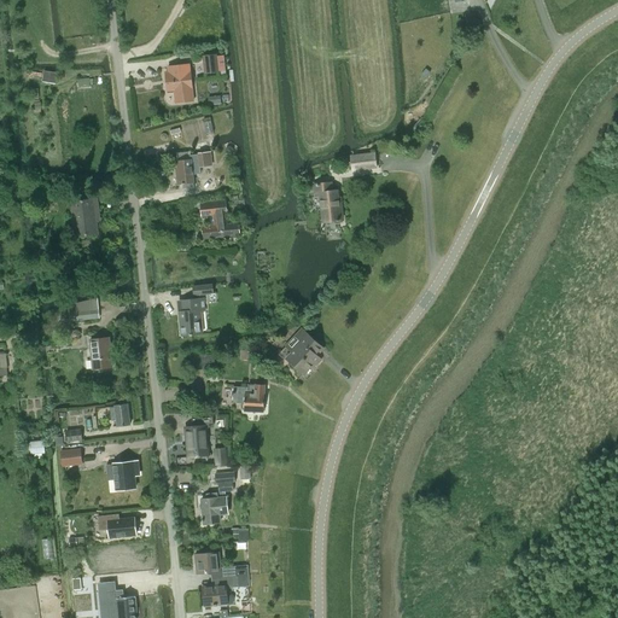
[(217,71),(216,54),(203,57),(205,74),(217,71)]
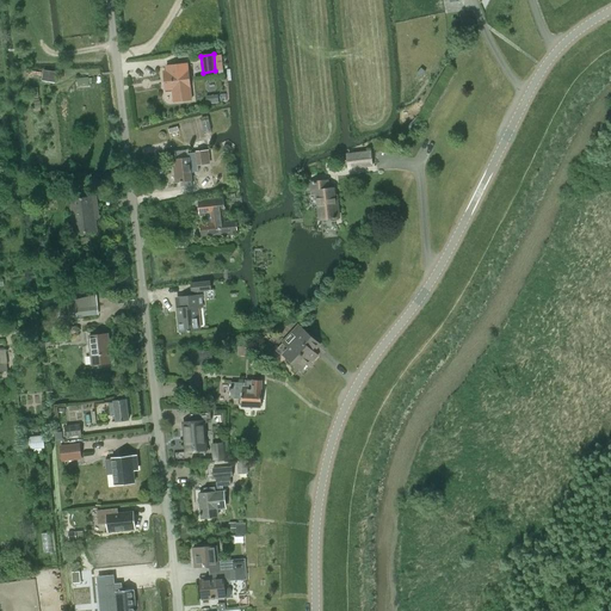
[(166,91),(172,90),(173,102),(191,100),(187,71),(173,73),(173,71),(164,72),(166,91)]
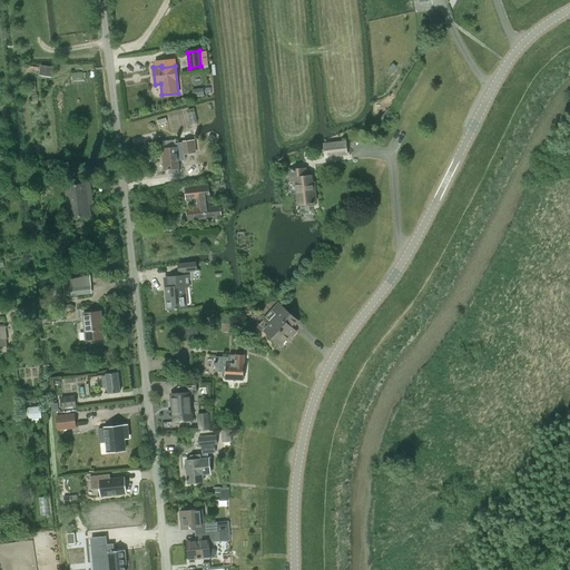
[(163,169),(167,169),(167,174),(177,173),(176,160),(182,159),(182,154),(192,153),(196,153),(195,139),(182,140),(182,141),(183,143),(175,144),(175,147),(163,148),(164,159),(161,160),(163,169)]
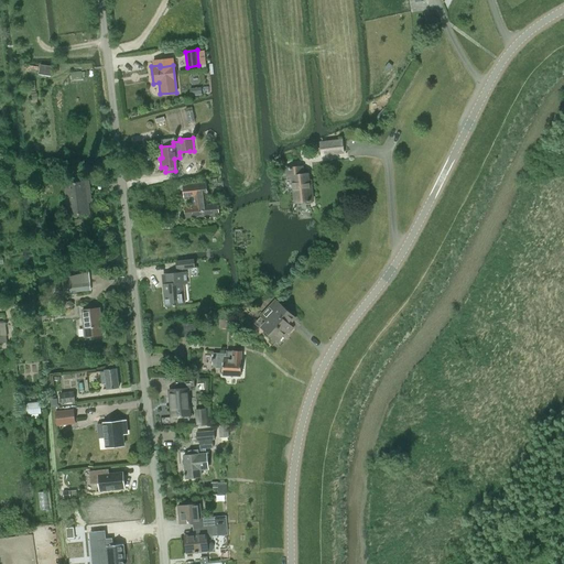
[(343,139),(318,141),(321,156),(344,154),(343,139)]
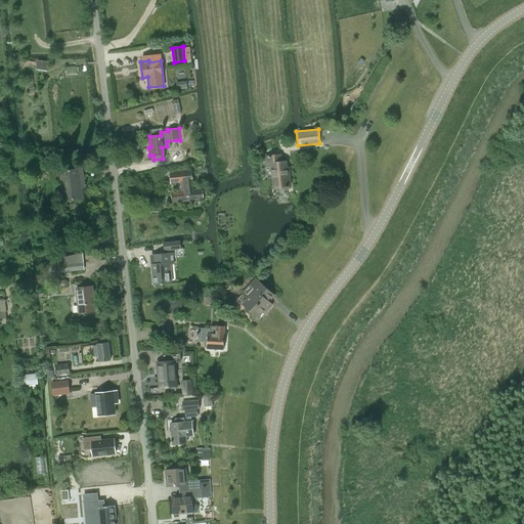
[(274,188),(291,186),(289,174),(287,174),(286,162),(281,162),(280,155),(266,157),(267,164),(271,164),(274,188)]
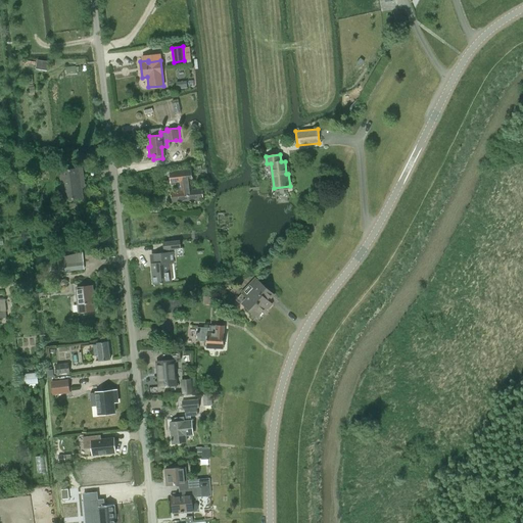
[(80,184),(83,183),(82,168),(60,171),(64,199),(82,197),(81,188),(80,188),(80,184)]
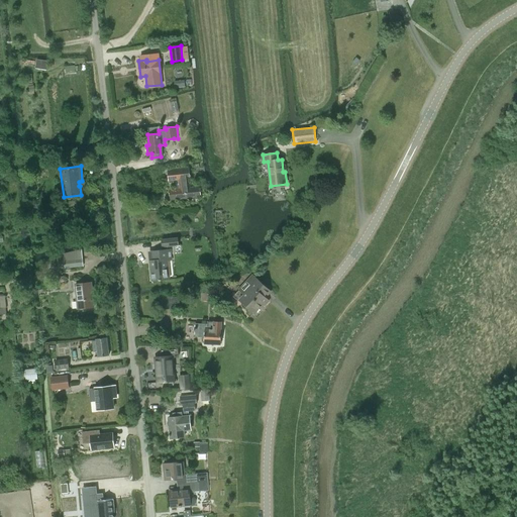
[(179,180),(180,189),(170,190),(171,200),(201,197),(200,186),(190,187),(189,179),(190,179),(189,169),(168,171),(169,181),(179,180)]
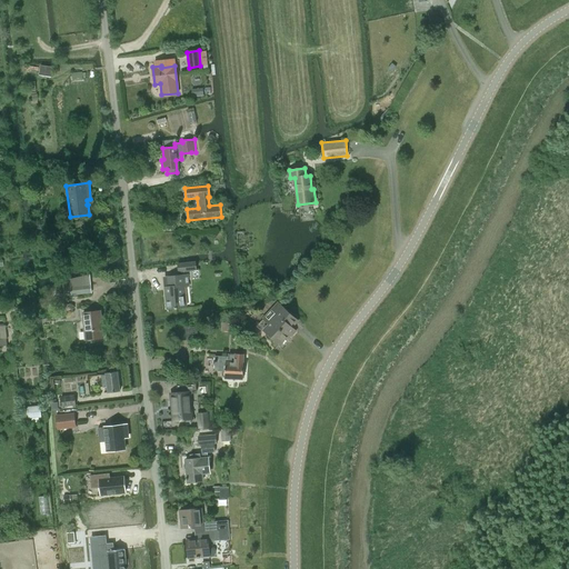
[(178,271),(196,270),(196,262),(178,263),(178,271)]
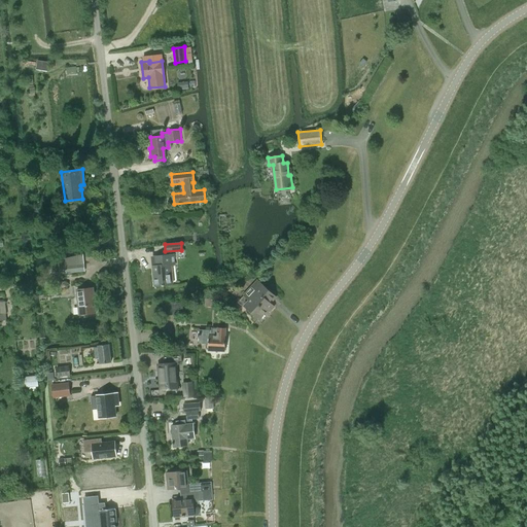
[(83,254),(58,259),(60,276),(85,272),(83,254)]
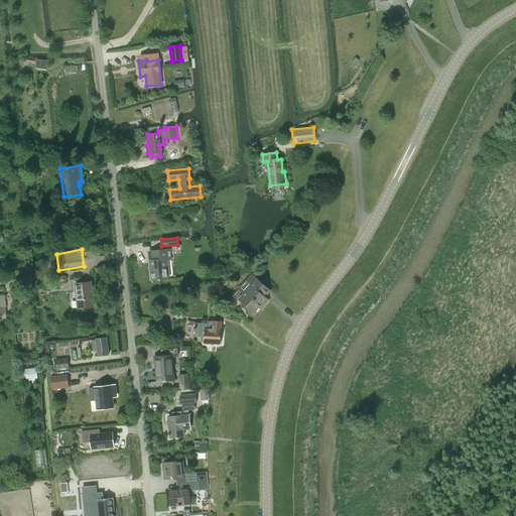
[(164,259),(171,259),(170,249),(152,251),(153,260),(149,260),(151,280),(166,278),(164,259)]
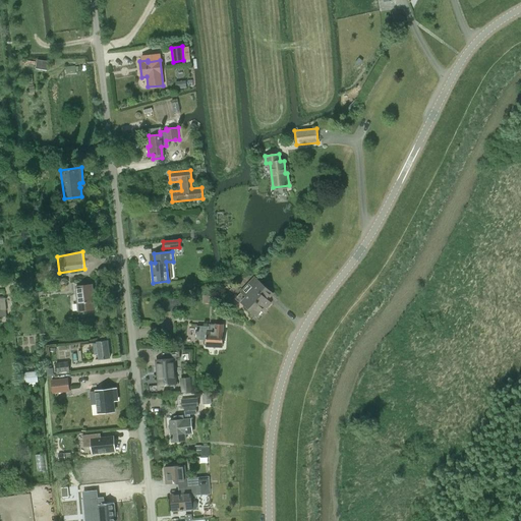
[(246,297),(241,302),(256,315),(269,301),(267,299),(273,293),(254,277),(240,292),(246,297)]
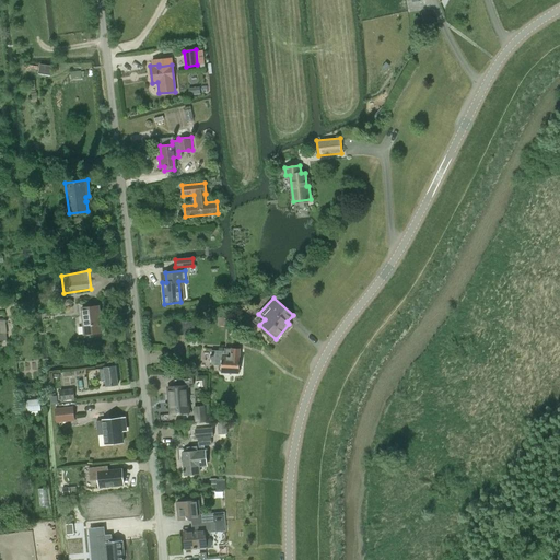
[(84,335),(102,333),(98,306),(81,308),(84,335)]
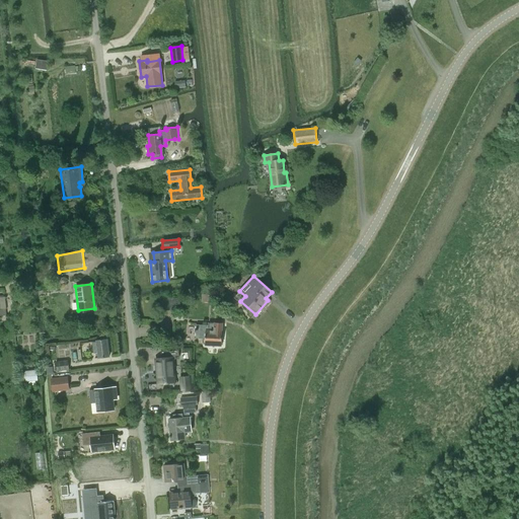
[(49,294),(58,292),(56,285),(48,287),(49,294)]
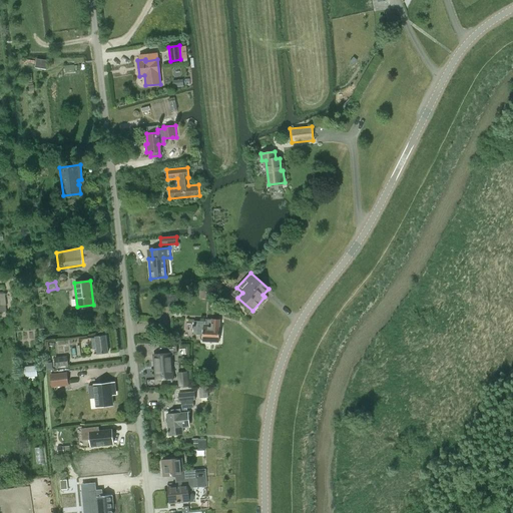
[(163,306),(178,305),(177,295),(163,296),(162,294),(157,294),(158,304),(163,304),(163,306)]
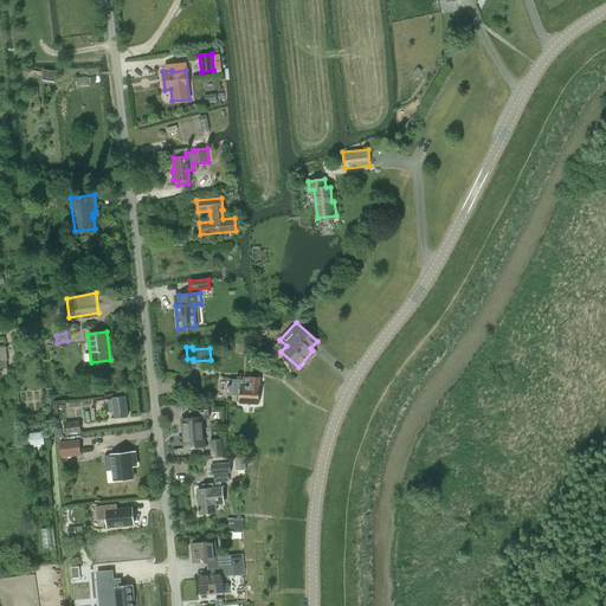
[(229,395),(239,395),(239,403),(258,404),(259,387),(259,378),(250,378),(250,380),(230,379),(229,395)]
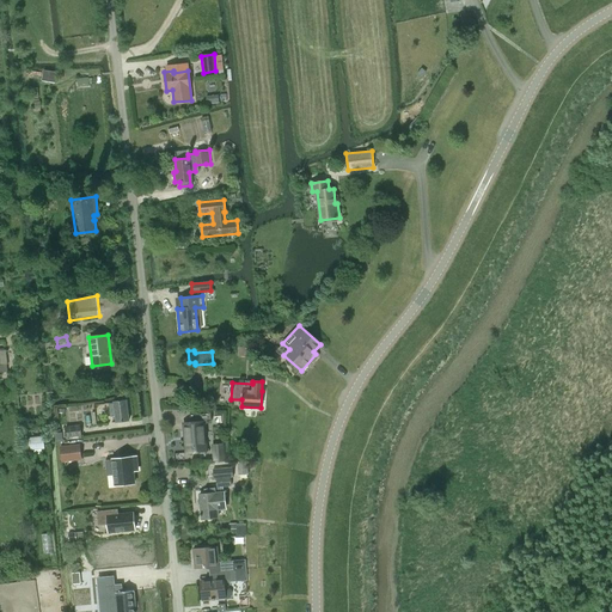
[(117,422),(129,421),(127,399),(115,402),(115,403),(109,403),(110,416),(116,416),(117,422)]
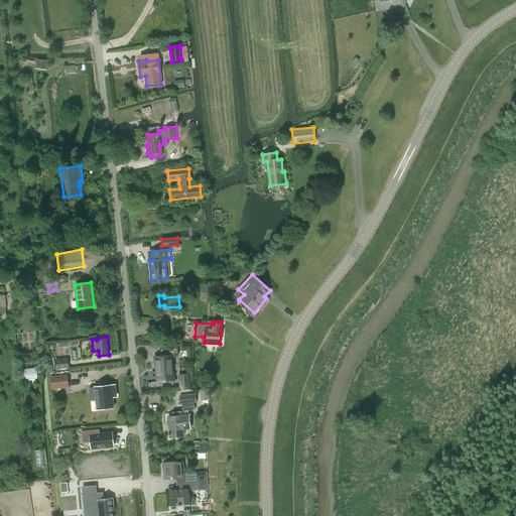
[(177,349),(160,350),(161,356),(155,357),(158,382),(173,380),(171,356),(178,355),(177,349)]
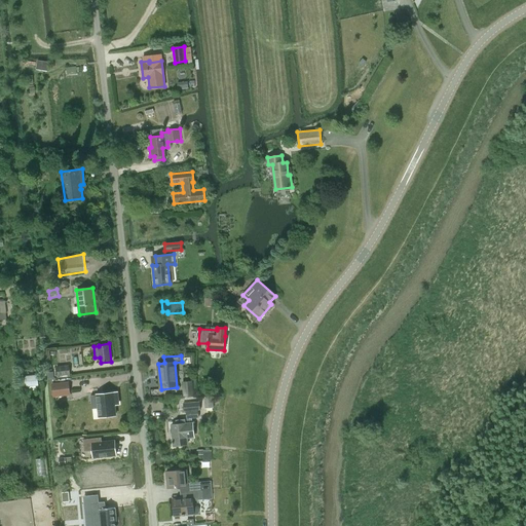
[(69,365),(57,367),(58,376),(70,374),(69,365)]
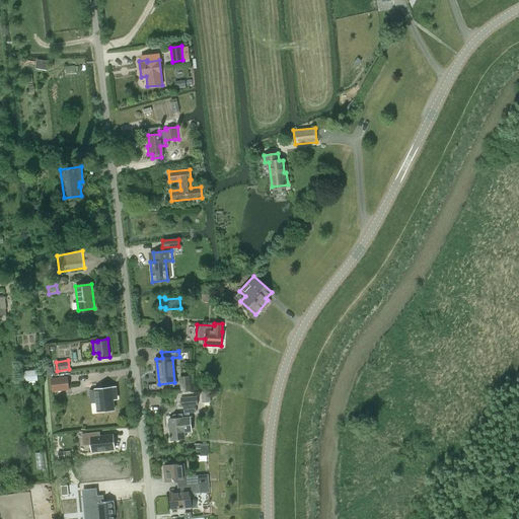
[(68,376),(51,378),(53,391),(69,389),(68,376)]
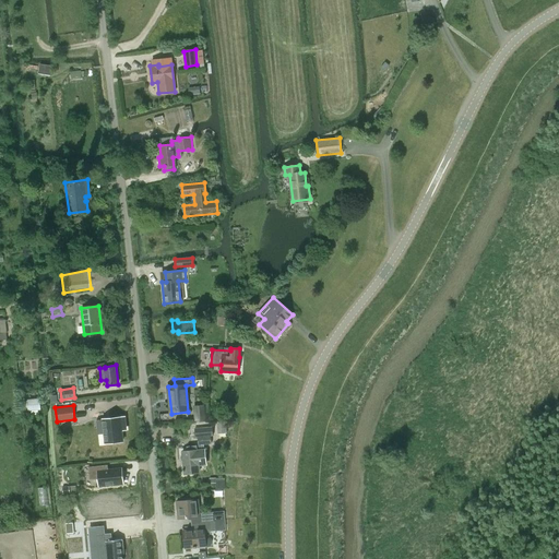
[(102,419),(96,420),(97,435),(104,435),(105,444),(123,442),(122,430),(127,430),(126,416),(102,418),(102,419)]
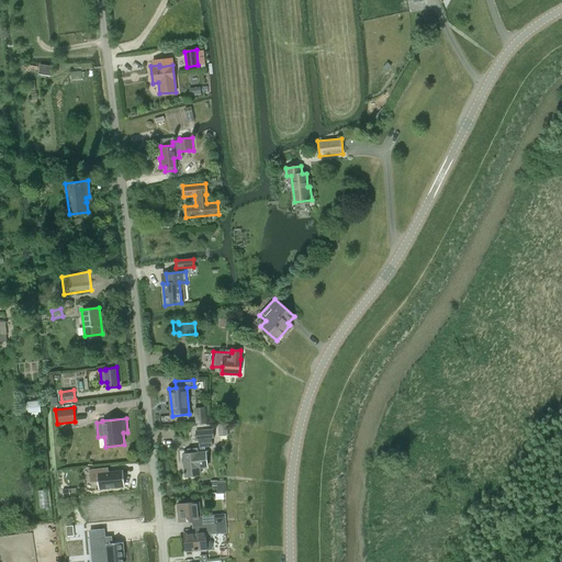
[(211,438),(214,438),(213,429),(195,431),(197,440),(199,439),(200,447),(212,446),(211,438)]
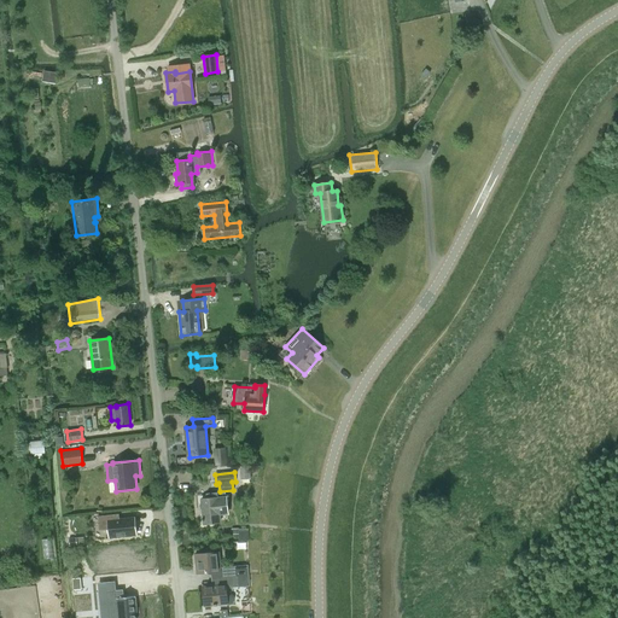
[(219,509),(227,509),(226,497),(217,499),(217,497),(202,500),(204,524),(220,523),(219,509)]
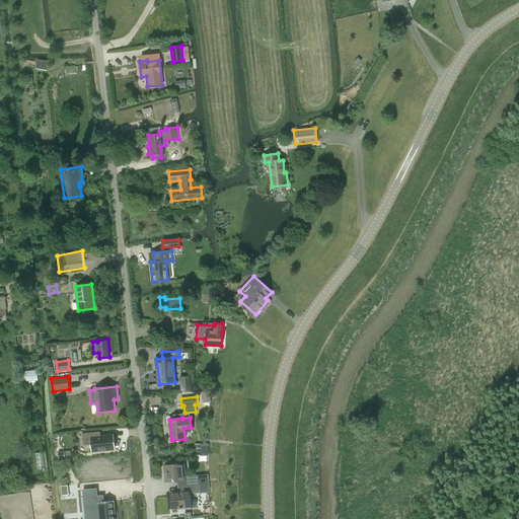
[(100,432),(82,434),(83,446),(90,445),(91,452),(115,450),(114,434),(100,436),(100,432)]
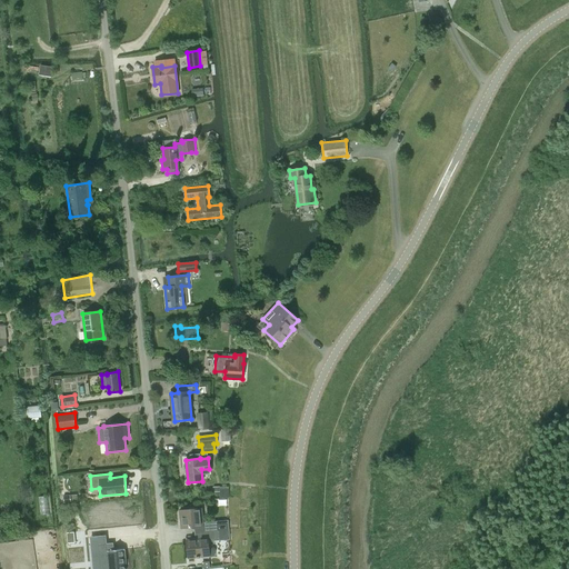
[(180,510),(181,528),(200,526),(200,532),(219,531),(218,521),(202,522),(201,509),(180,510)]
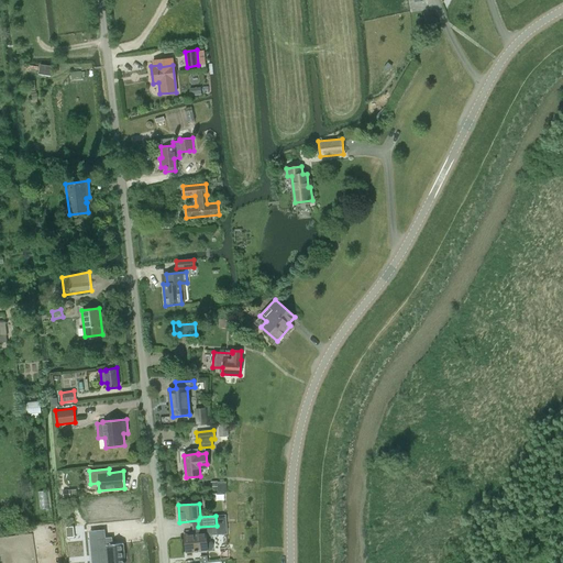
[(217,534),(217,526),(198,527),(199,533),(185,534),(186,552),(207,550),(206,536),(217,534)]
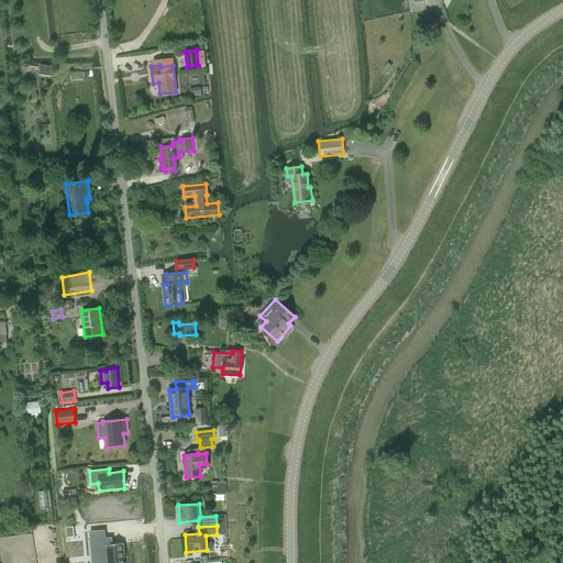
[(122,562),(122,552),(123,551),(123,543),(112,544),(112,538),(99,539),(100,545),(107,545),(108,562),(122,562)]
